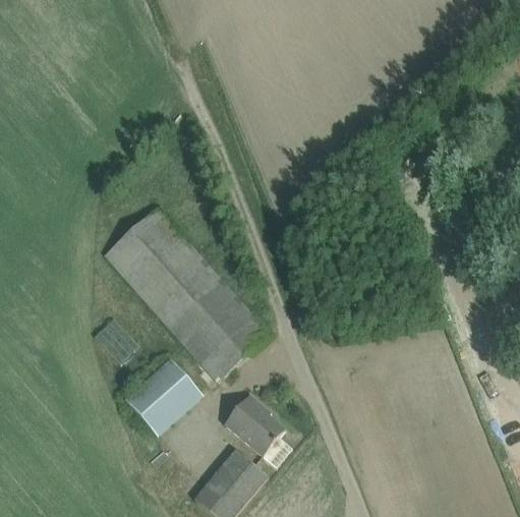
[(217,382),(270,335),(157,207),(104,254),(217,382)]
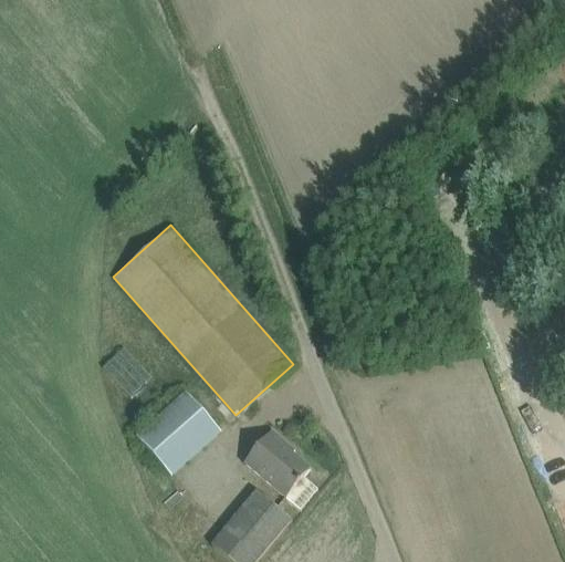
[(159,370),(137,341),(119,355),(140,383),(159,370)]
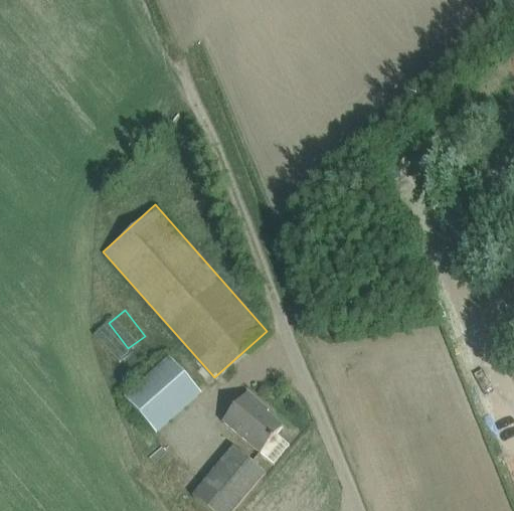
[(168,355),(123,394),(156,431),(200,391),(168,355)]
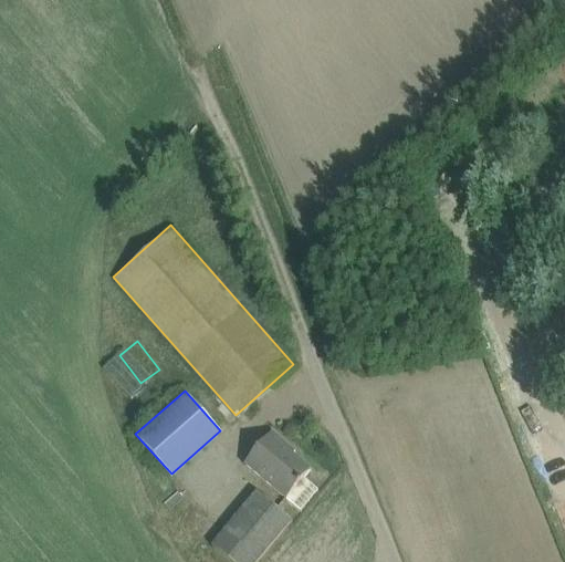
[(285,441),(271,428),(243,461),(285,496),(310,466),(291,450),(289,453),(282,446),(285,441)]
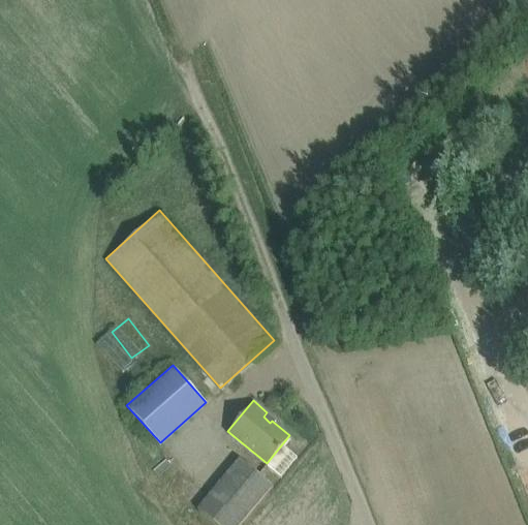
[(196,507),(217,524),(236,524),(271,484),(239,457),(196,507)]
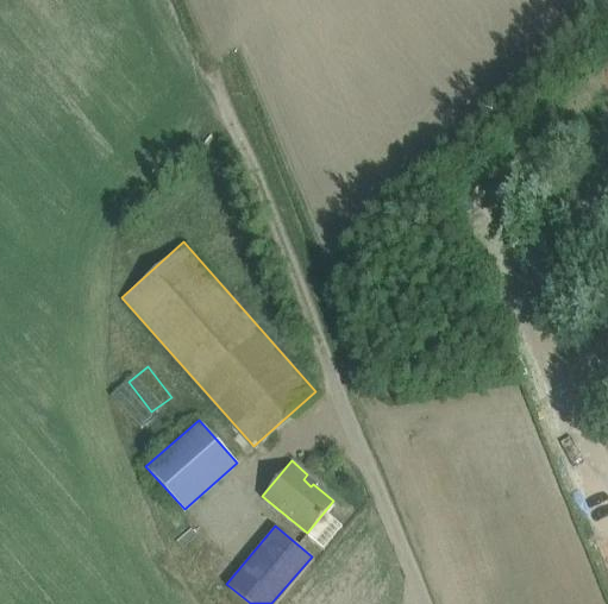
All buildings are outlined.
